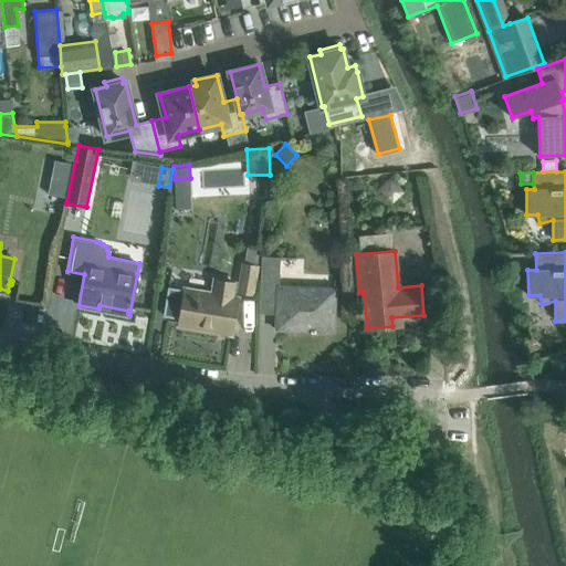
[(334,332),(336,289),(280,285),(282,257),(263,255),(260,302),(278,303),(276,329),(311,331),(311,333),(316,333),(316,331),(334,332)]
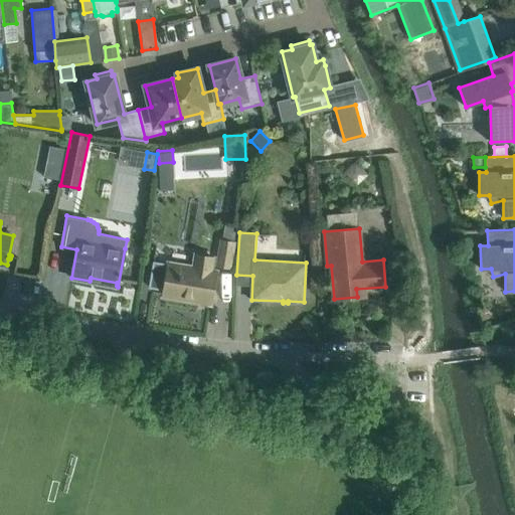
[(235,241),(220,238),(215,265),(230,268),(235,241)]
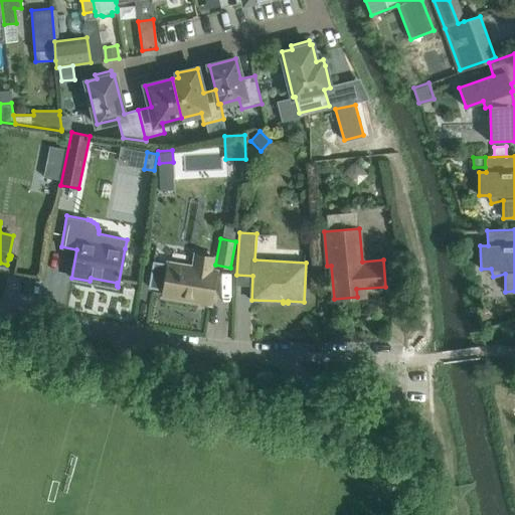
[(211,302),(216,273),(209,272),(212,256),(197,254),(195,269),(154,262),(150,287),(164,289),(163,294),(211,302)]
